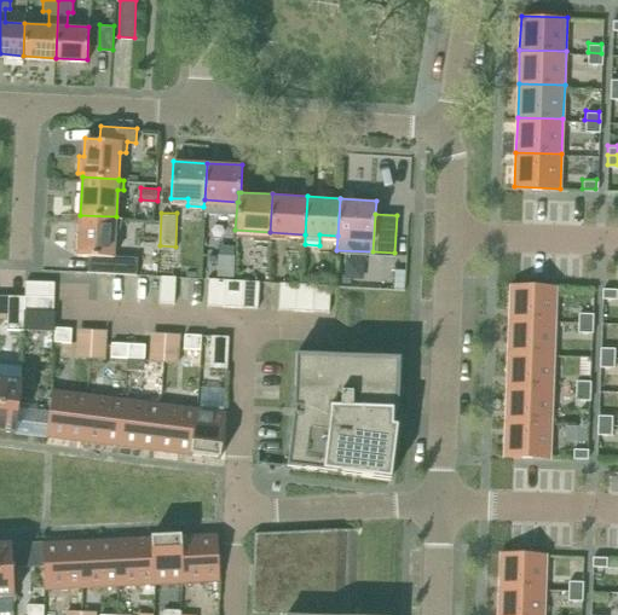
[(78,253),(88,254),(88,268),(137,271),(138,254),(114,253),(116,226),(121,226),(121,218),(116,218),(116,216),(80,215),(78,253)]
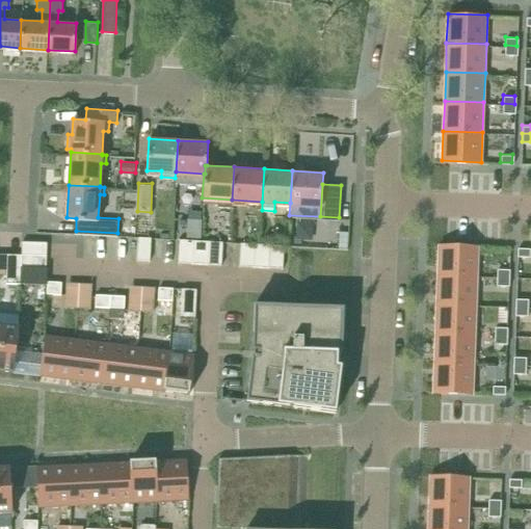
[(188,218),(188,237),(202,237),(203,218),(188,218)]
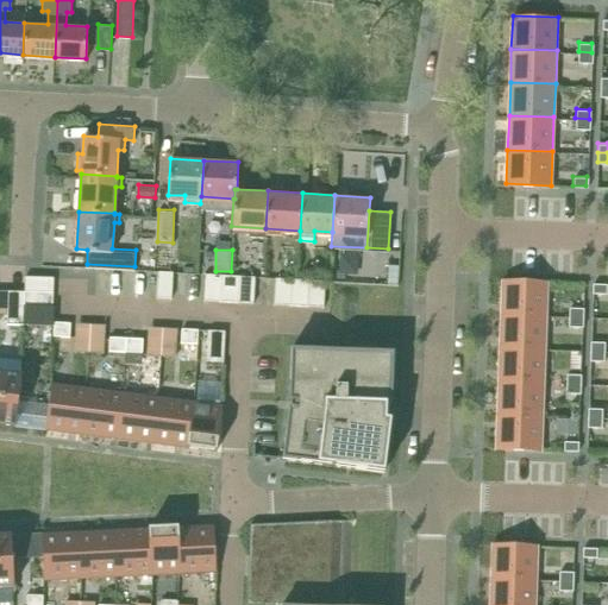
[(158,270),(157,296),(173,297),(174,271),(158,270)]
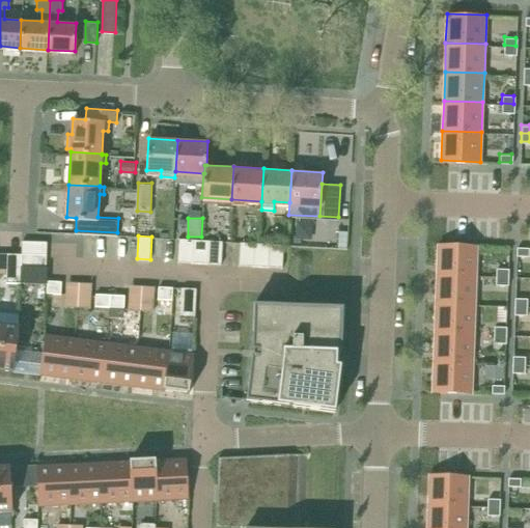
[(179,238),(178,260),(207,262),(207,251),(193,250),(194,239),(179,238)]
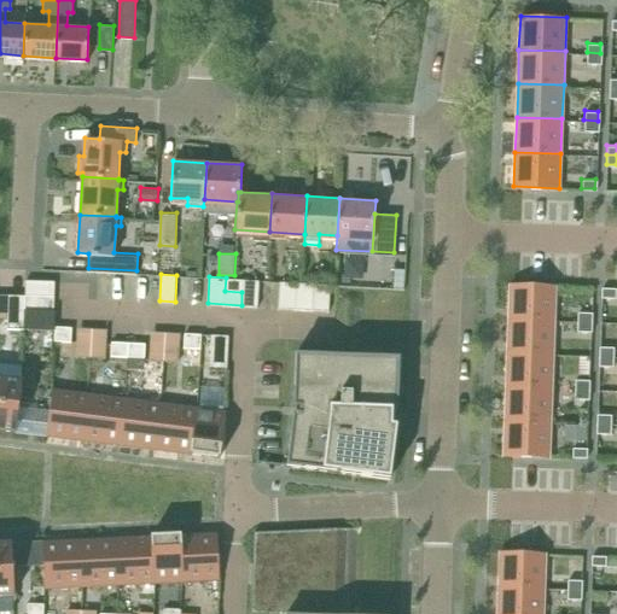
[(242,305),(258,305),(260,279),(226,278),(225,291),(242,292),(242,305)]
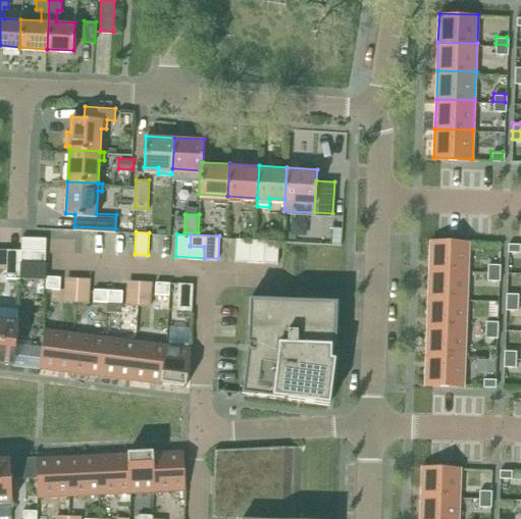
[(36,236),(22,236),(21,248),(46,249),(46,237),(36,236)]
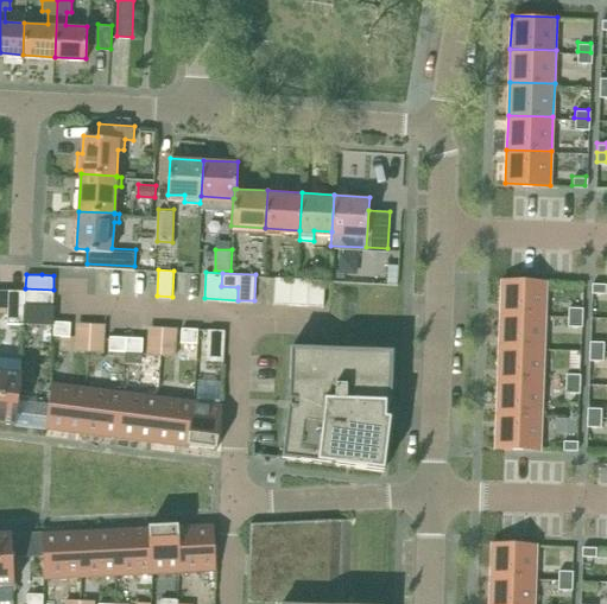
[(276,275),(274,302),(307,304),(308,291),(291,290),(292,277),(276,275)]
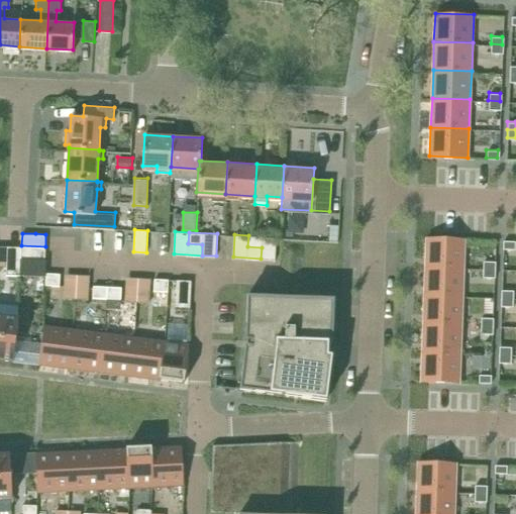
[(276,260),(277,237),(248,235),(247,246),(262,247),(261,259),(276,260)]
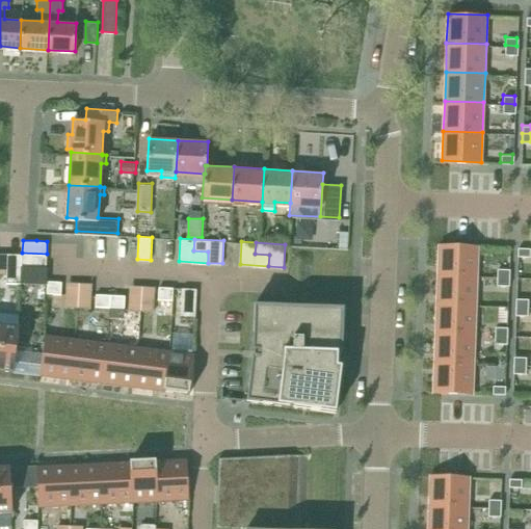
[(439,244),(437,273),(477,275),(478,245),(439,244)]
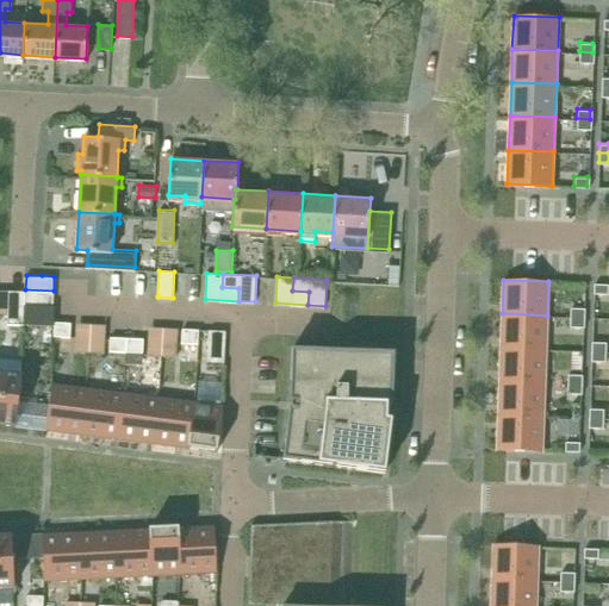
[(8,289),(7,323),(24,324),(25,305),(25,289),(8,289)]
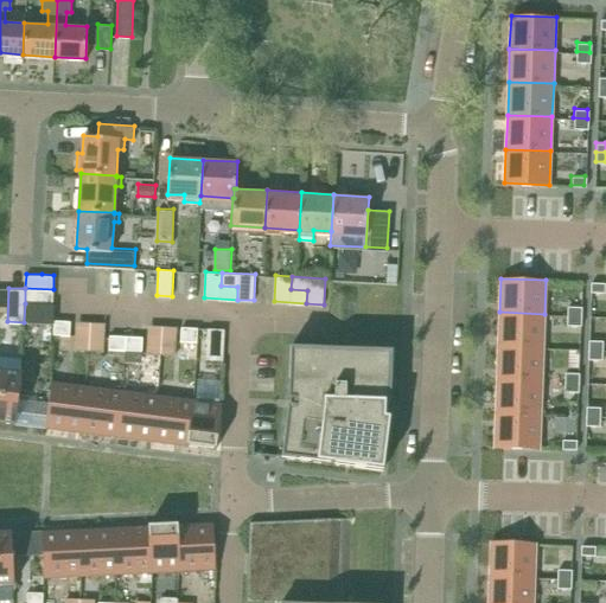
[(25,303),(53,305),(53,289),(25,288),(25,303)]
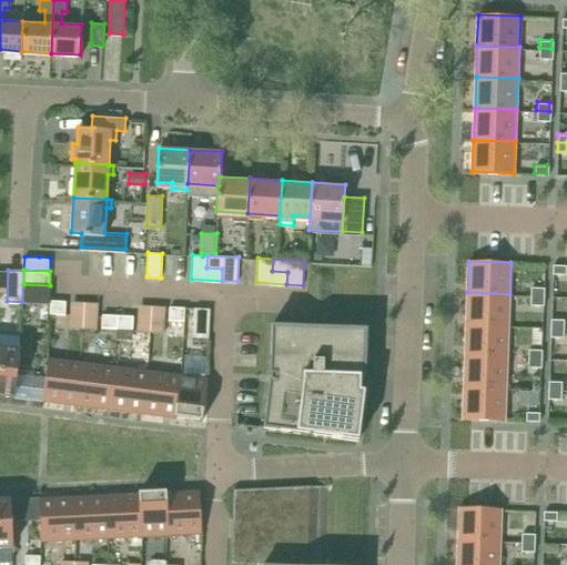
[(23,284),(22,302),(49,303),(50,285),(23,284)]
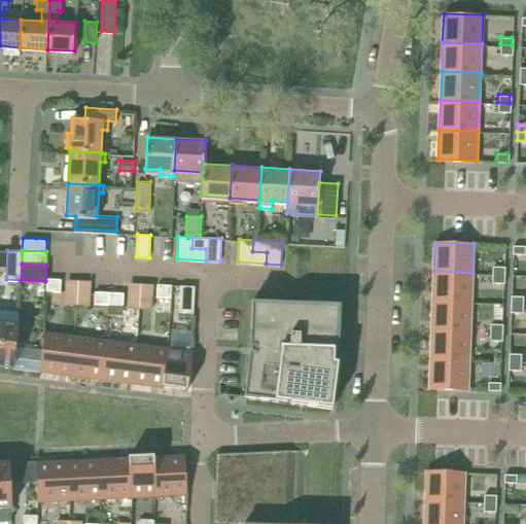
[(491,266),(491,273),(503,274),(503,266),(491,266)]
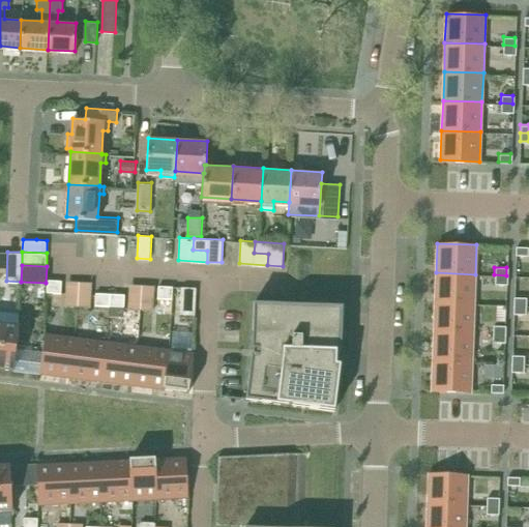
[(436,272),(435,301),(474,303),(475,274),(436,272)]
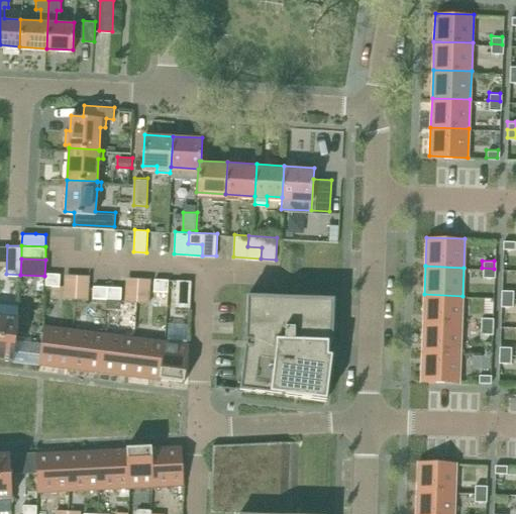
[(61,274),(46,273),(46,285),(61,285),(61,274)]
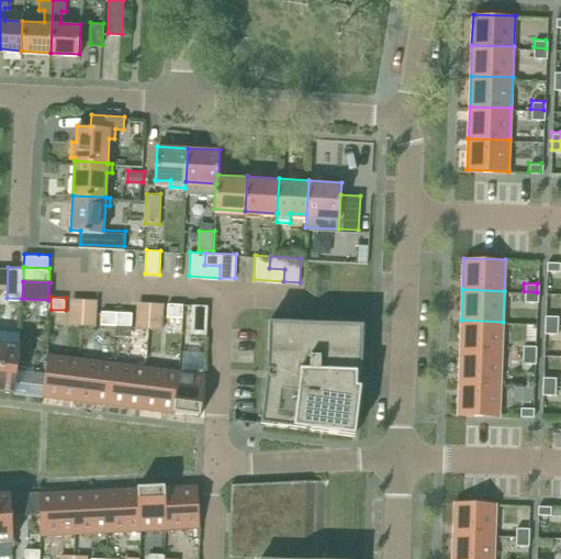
[(184,303),(168,303),(167,315),(183,316),(184,303)]
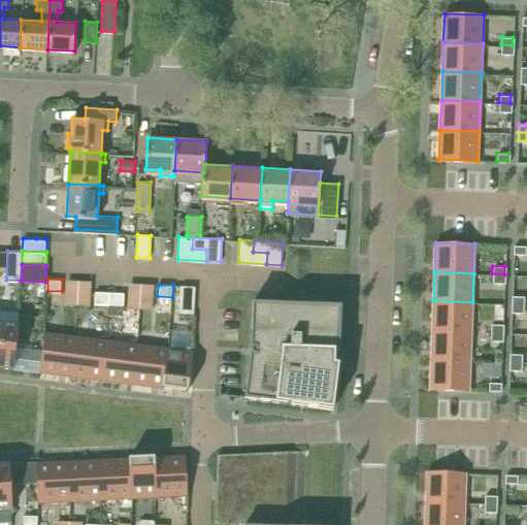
[(183,286),(180,315),(194,316),(196,287),(183,286)]
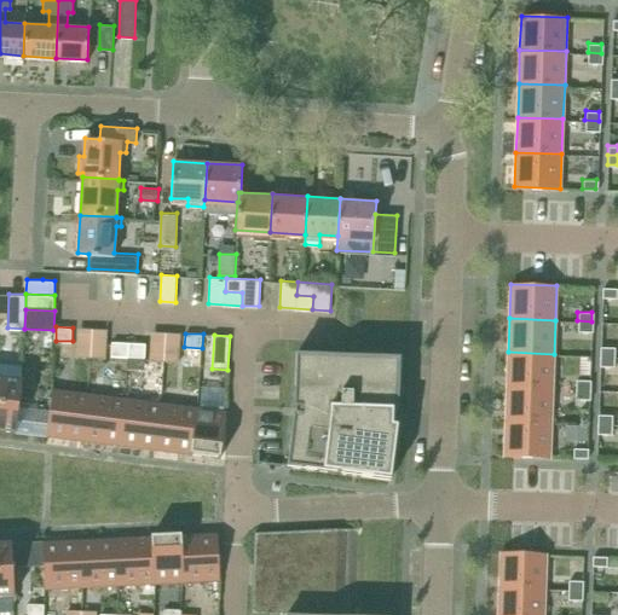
[(130,357),(130,343),(113,342),(113,357),(130,357)]
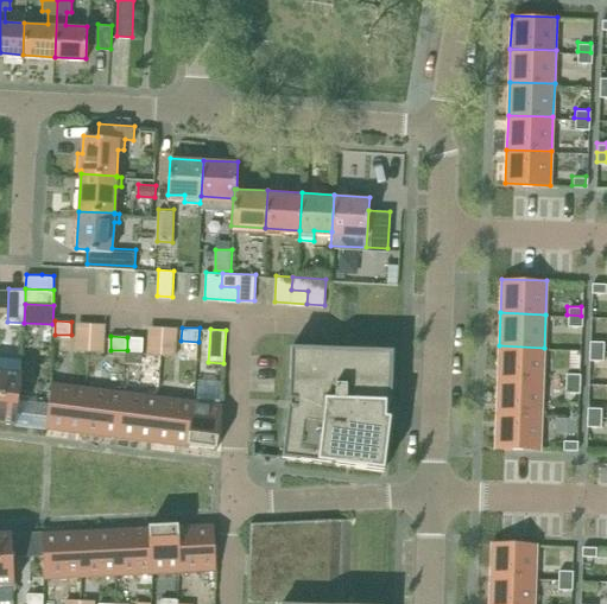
[(127,337),(127,350),(144,351),(144,337),(127,337)]
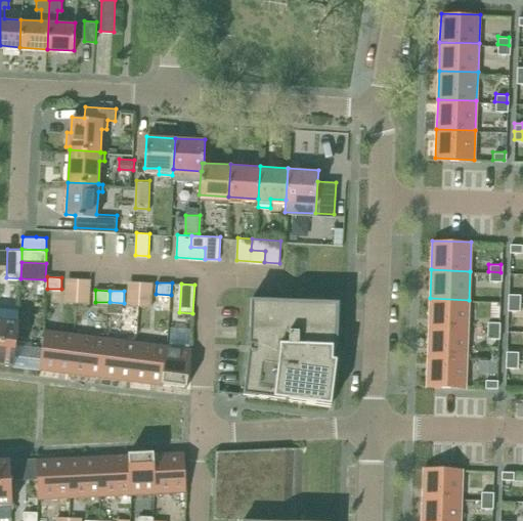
[(508,293),(508,301),(519,301),(519,294),(508,293)]
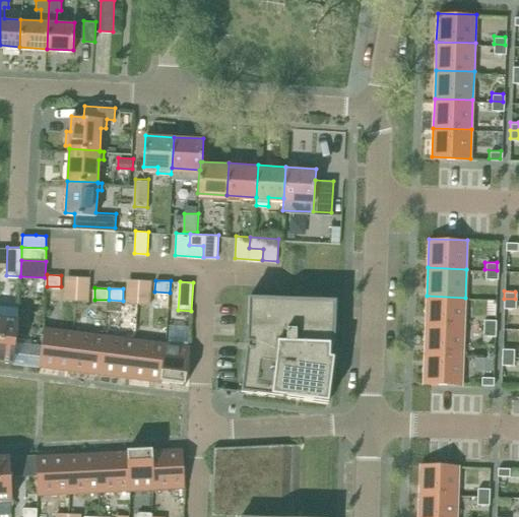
[(427,296),(426,324),(464,326),(465,298),(427,296)]
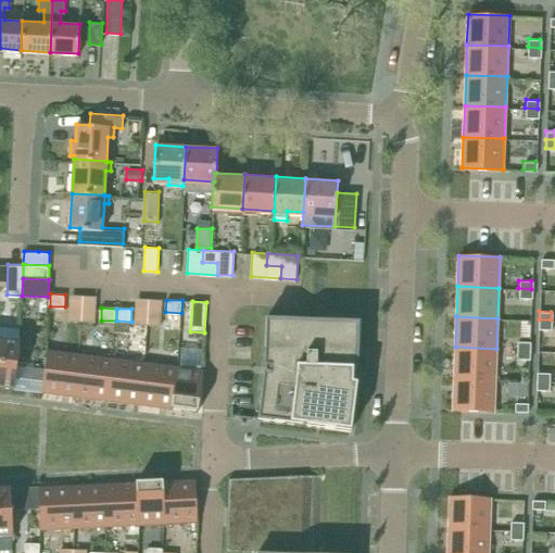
[(360,321),(266,317),(264,365),(269,365),(269,371),(264,371),(259,418),(351,430),(357,382),(353,381),(354,368),(358,368),(360,321)]
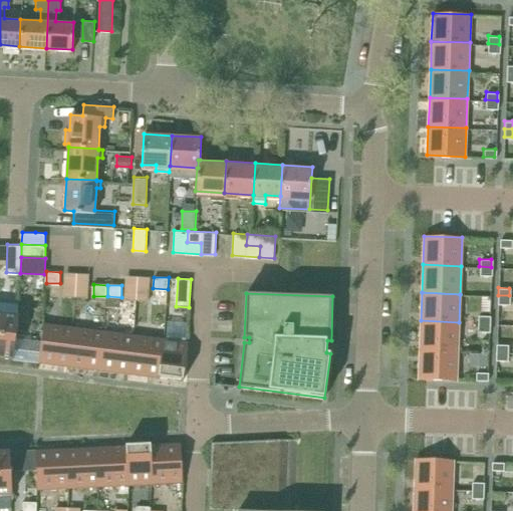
[(509,295),(498,295),(497,303),(509,303),(509,295)]
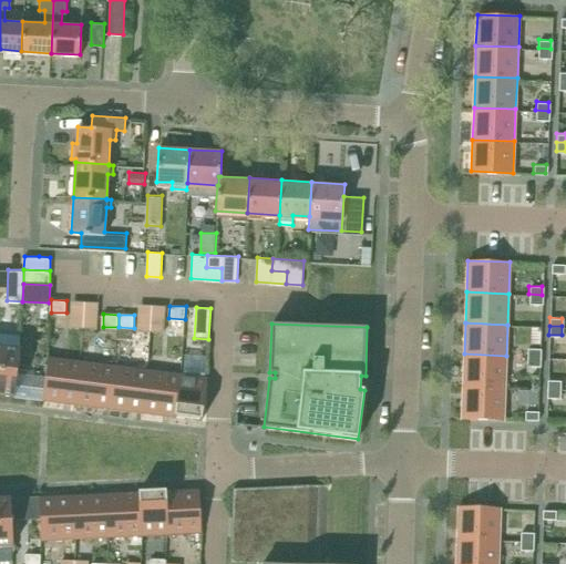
[(0,345),(0,369),(18,371),(20,348),(0,345)]
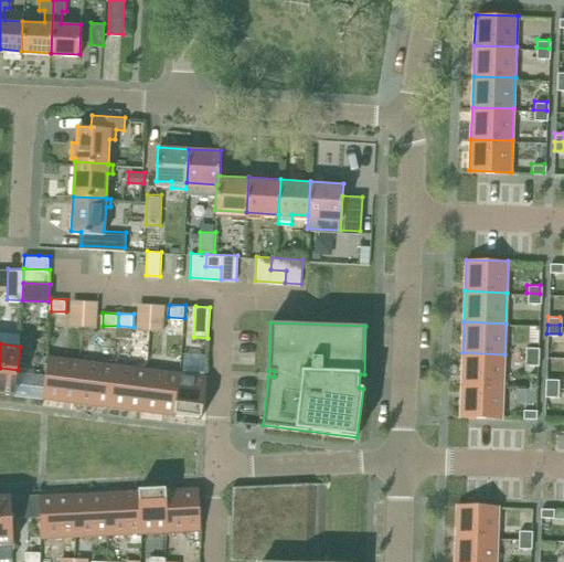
[(536,356),(538,356),(538,347),(525,346),(524,354),(536,356)]
